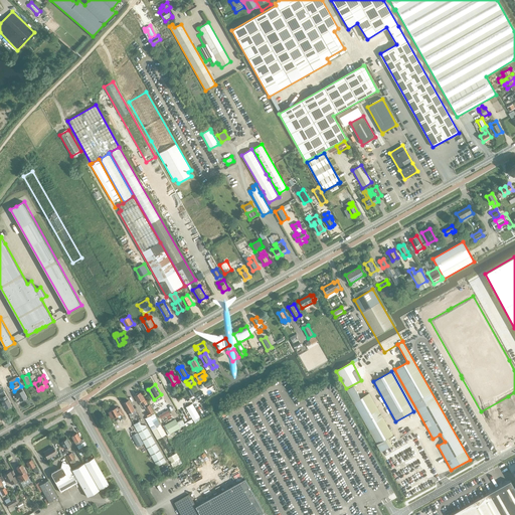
[(376,445),(380,452),(392,445),(388,438),(392,436),(369,393),(360,398),(353,386),(346,390),(377,445),(376,445)]
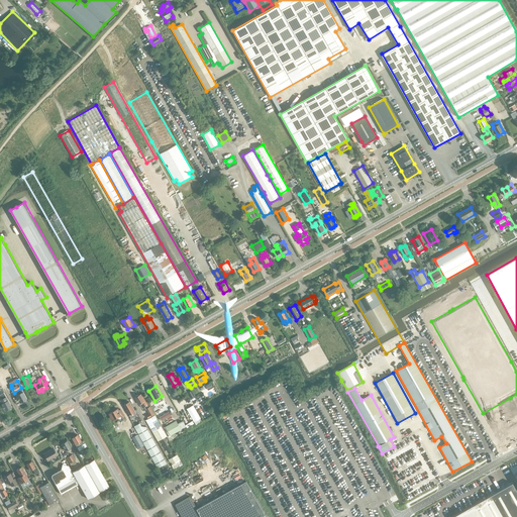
[(20,393),(17,395),(21,402),(27,399),(21,389),(18,390),(20,393)]
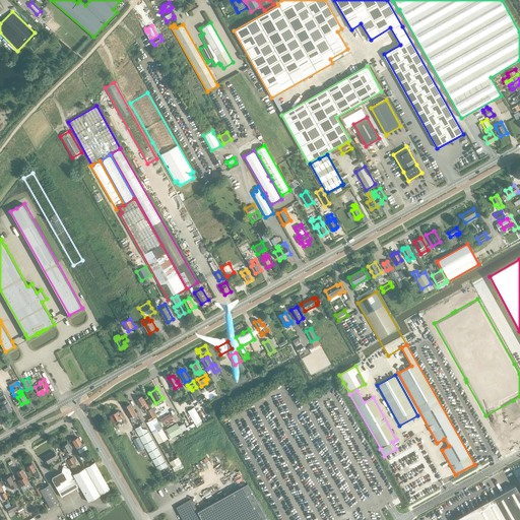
[(136,399),(140,406),(142,405),(145,409),(150,406),(143,395),(139,398),(138,398),(137,398),(137,399),(136,399)]
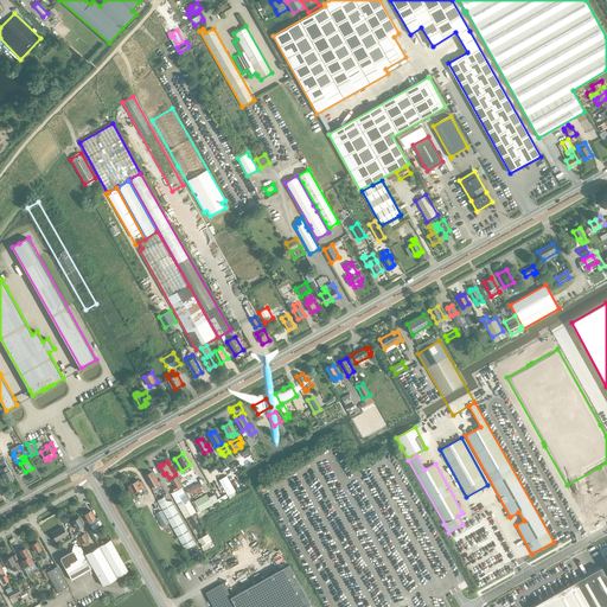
[(2,473),(7,481),(14,478),(10,470),(8,467),(4,470),(6,472),(2,473)]
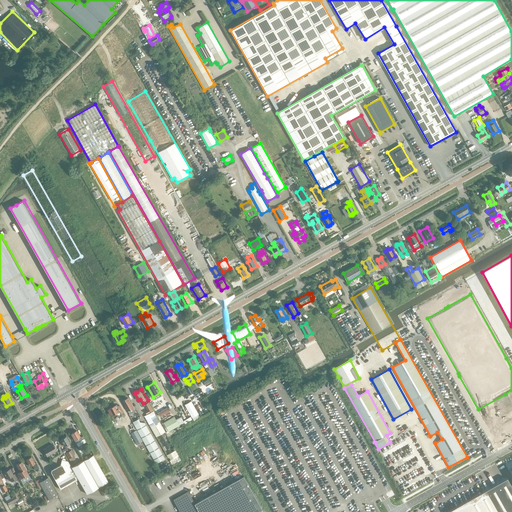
[(135,410),(132,404),(128,398),(123,401),(130,414),(135,410)]
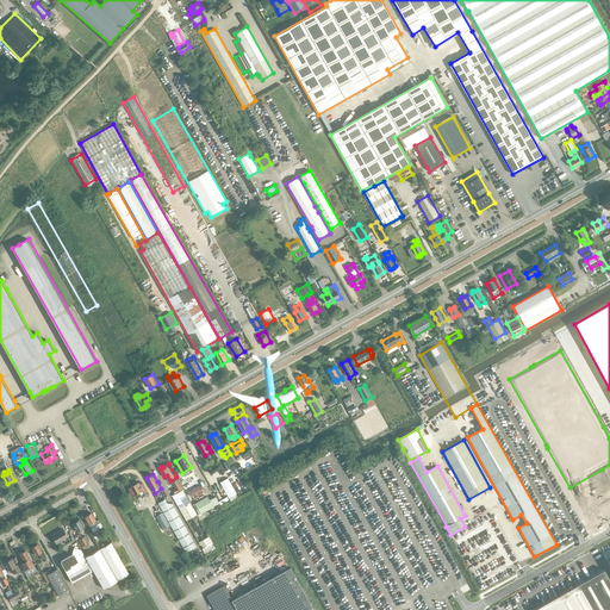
[(228,477),(221,481),(229,497),(237,493),(228,477)]
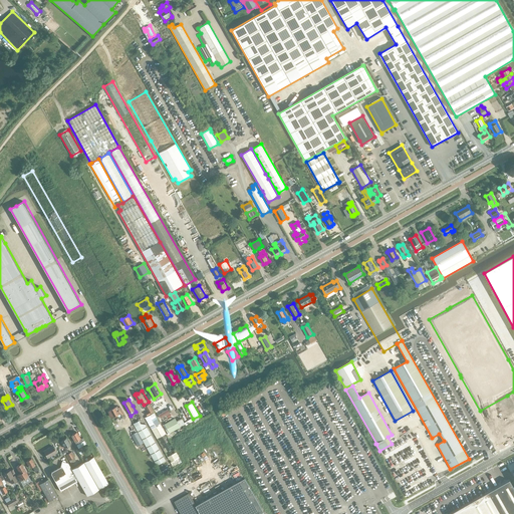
[(146,413),(148,417),(151,415),(151,414),(154,412),(150,404),(145,407),(148,412),(146,413)]
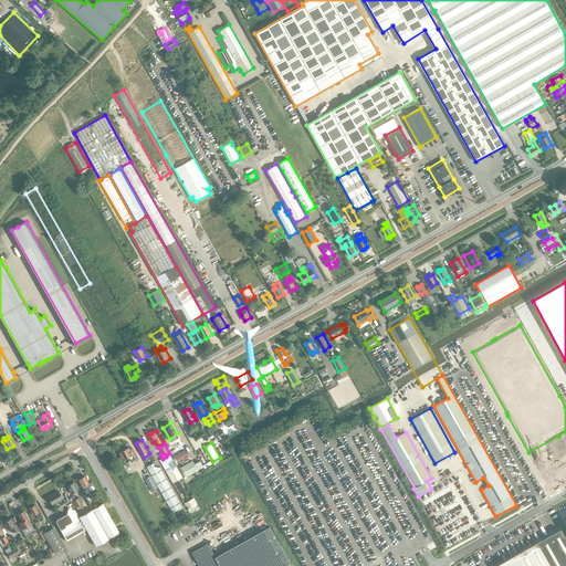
[(129,447),(124,450),(128,458),(132,456),(134,458),(136,461),(138,460),(132,448),(130,449),(129,447)]
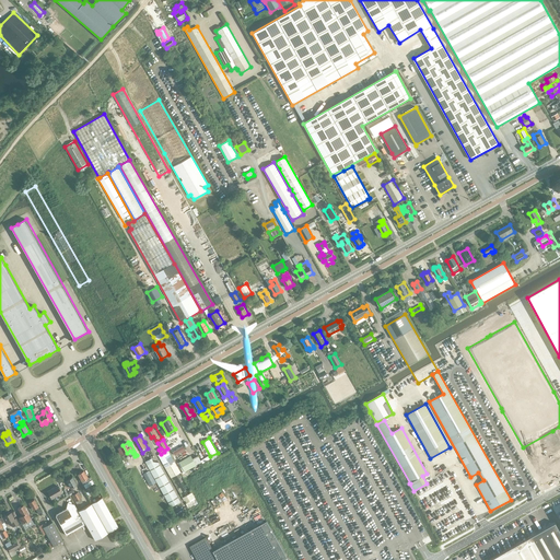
[(120,452),(118,452),(123,459),(125,458),(123,455),(127,453),(123,445),(118,447),(120,452)]
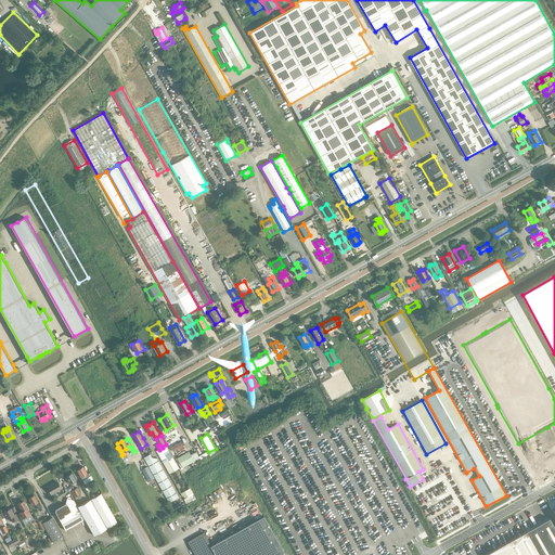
[(181,442),(171,448),(173,451),(183,446),(181,442)]
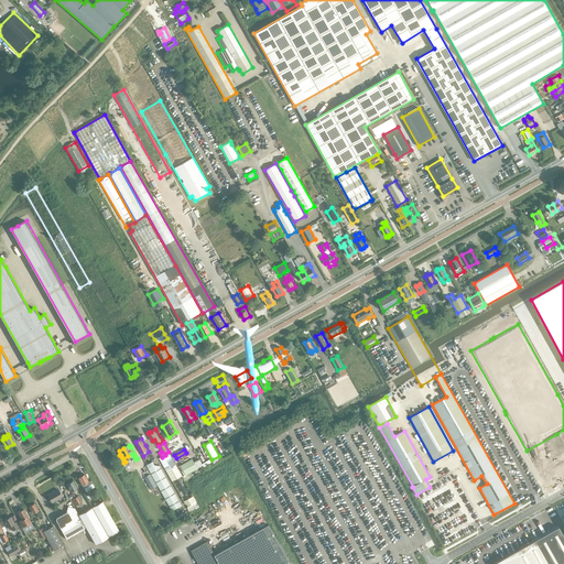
[(169,453),(165,455),(162,457),(160,458),(187,507),(194,503),(197,508),(199,507),(169,453)]
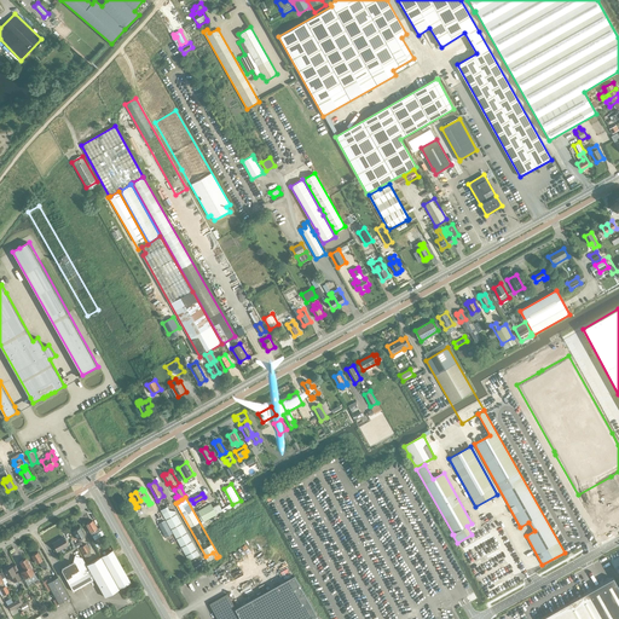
[(210,503),(196,512),(202,524),(204,522),(204,521),(217,514),(210,503)]
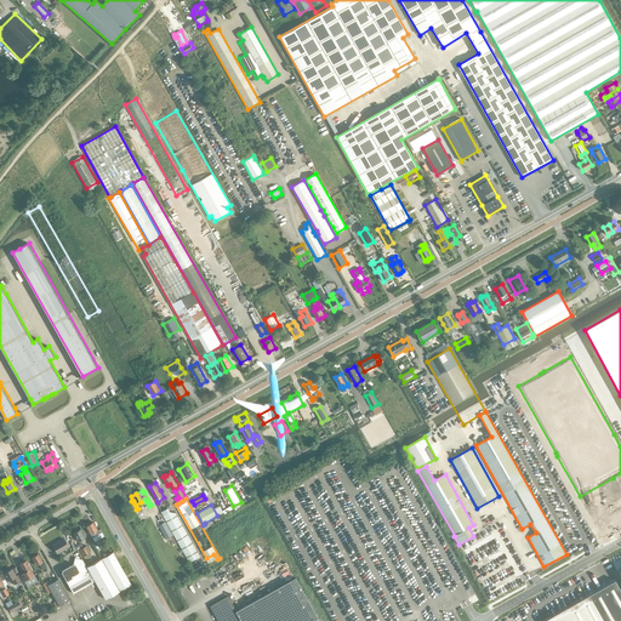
[(200,557),(175,513),(170,512),(167,508),(161,512),(189,562),(200,557)]
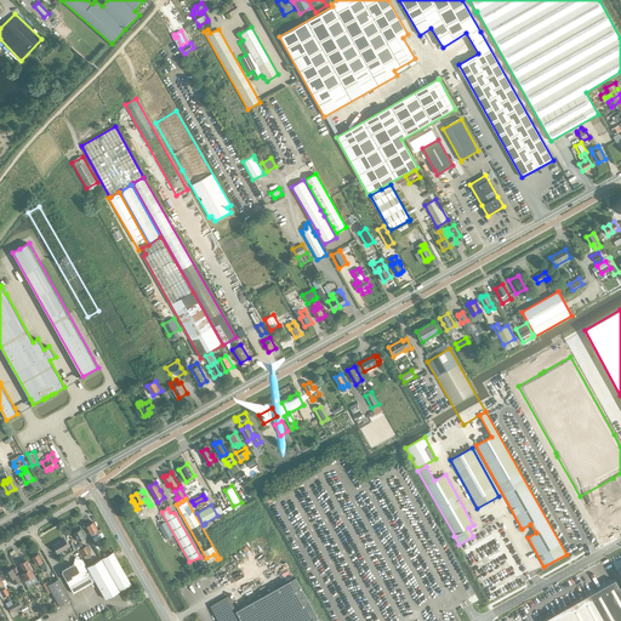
[(92,537),(102,531),(101,530),(98,531),(93,522),(86,525),(92,537)]
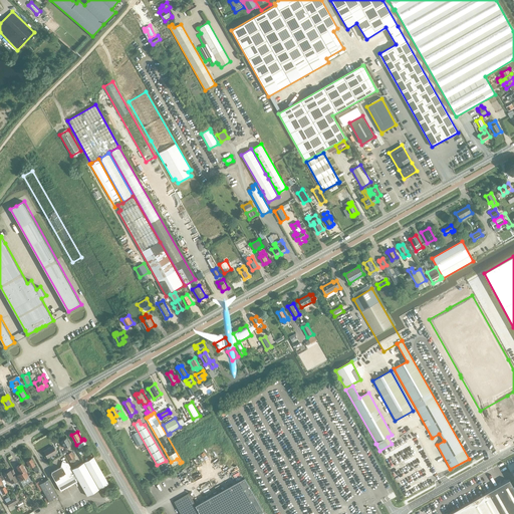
[(137,444),(142,441),(137,432),(132,435),(137,444)]
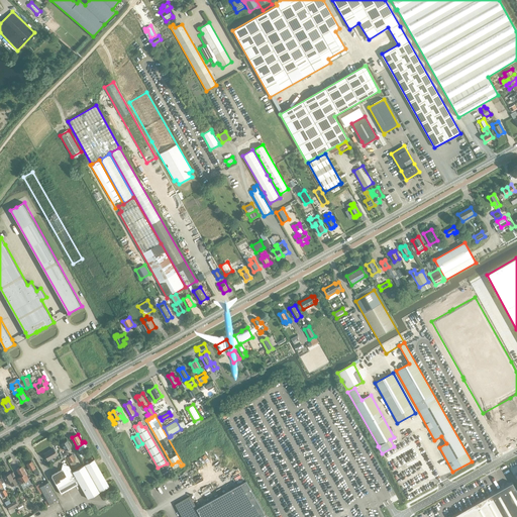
[(65,450),(71,447),(67,440),(61,443),(65,450)]
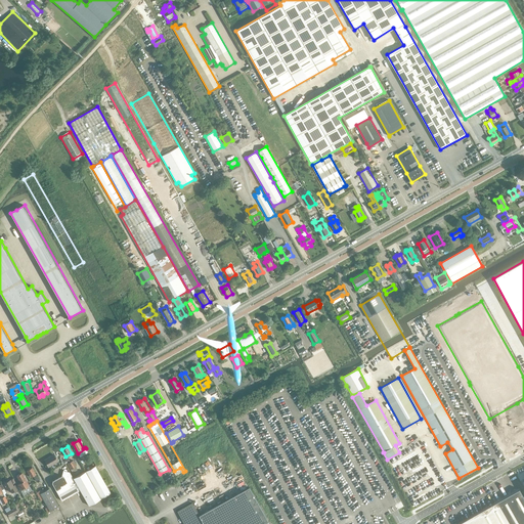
[(48,468),(57,462),(53,454),(44,460),(48,468)]
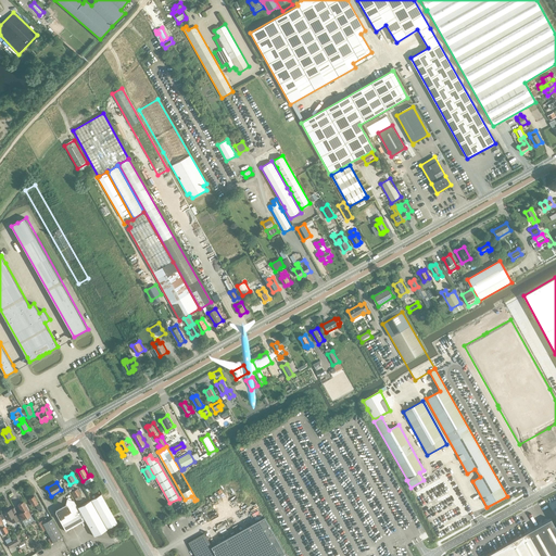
[(75,498),(80,495),(80,494),(77,489),(71,492),(75,498)]
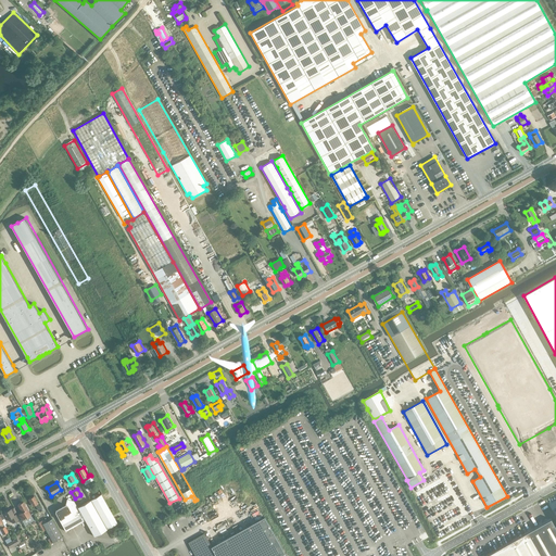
[(108,529),(117,522),(101,494),(91,500),(108,529)]
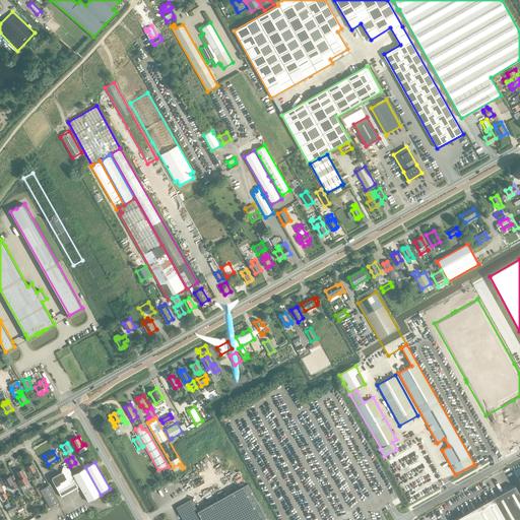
[(31,463),(26,466),(30,473),(33,471),(35,475),(38,473),(36,470),(31,463)]
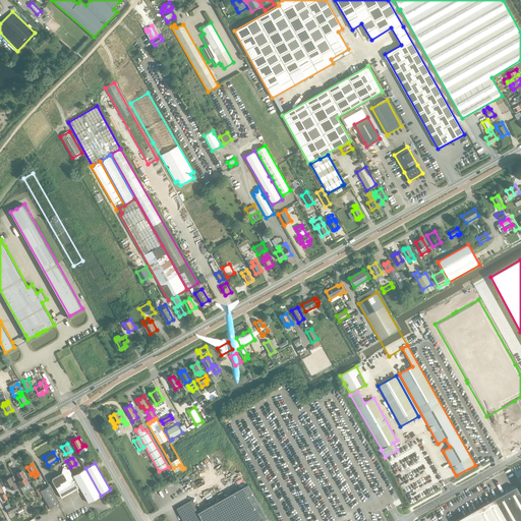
[(79,487),(72,475),(69,469),(62,467),(61,473),(60,475),(58,475),(57,477),(55,476),(54,478),(52,478),(51,482),(53,482),(61,498),(79,487)]
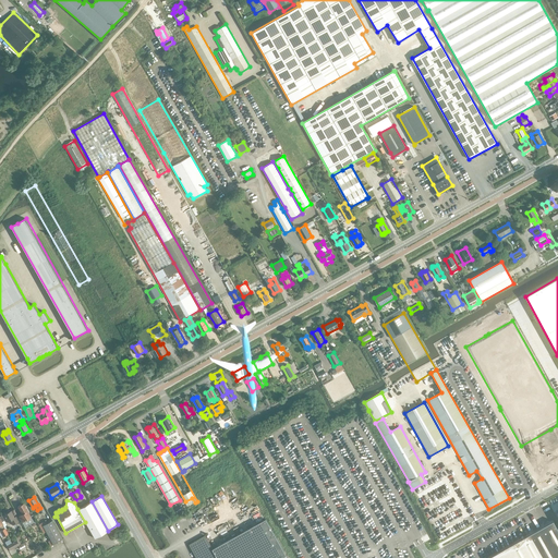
[(91,501),(77,509),(85,522),(95,538),(107,531),(91,501)]
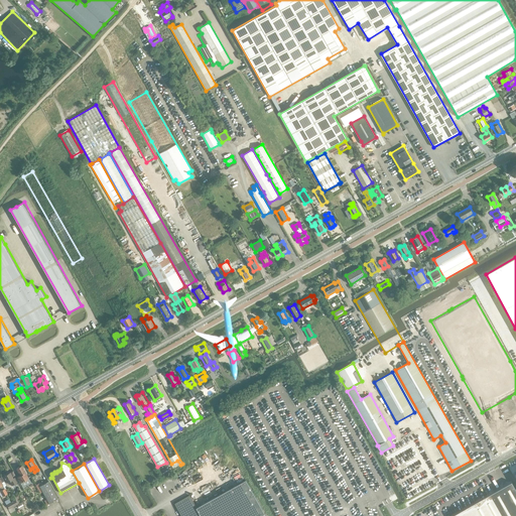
[(21,466),(16,469),(20,475),(17,477),(22,486),(30,482),(21,466)]
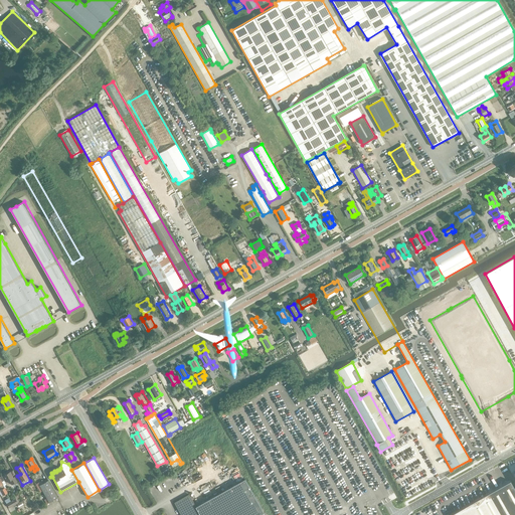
[(507,480),(511,477),(506,468),(502,471),(507,480)]
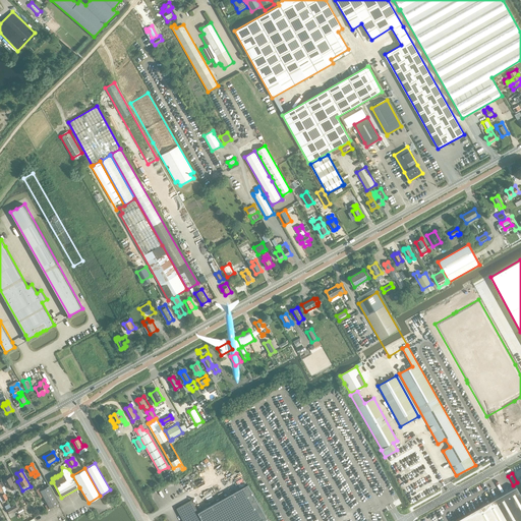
[(3,480),(6,487),(9,486),(11,490),(17,487),(14,482),(13,483),(10,477),(9,477),(8,476),(6,477),(6,479),(3,480)]
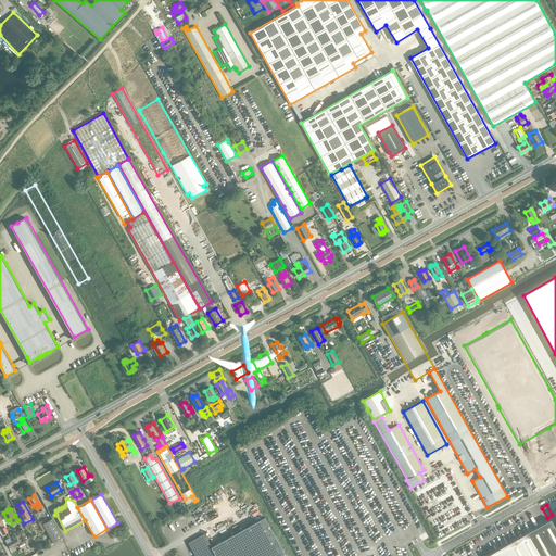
[(256,520),(262,517),(258,509),(252,513),(256,520)]
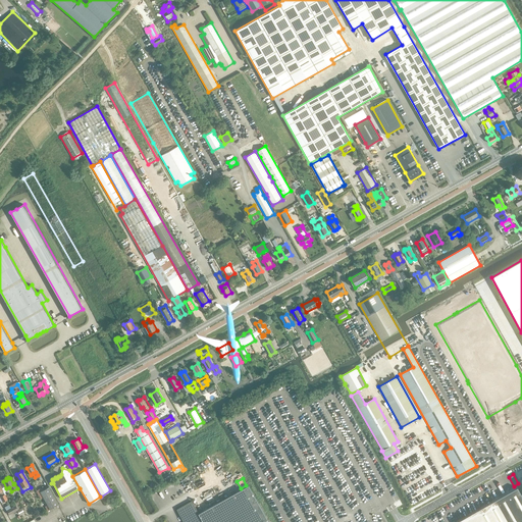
[(269,521),(249,485),(199,513),(193,502),(176,510),(184,521),(269,521)]
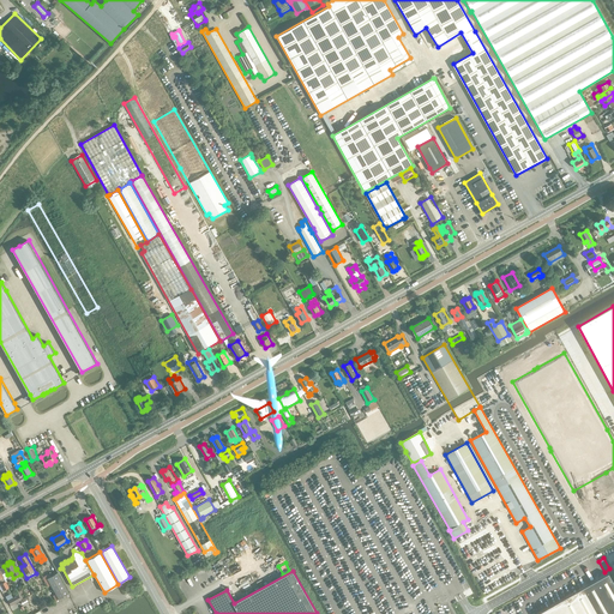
[(70,594),(58,572),(47,578),(59,600),(70,594)]
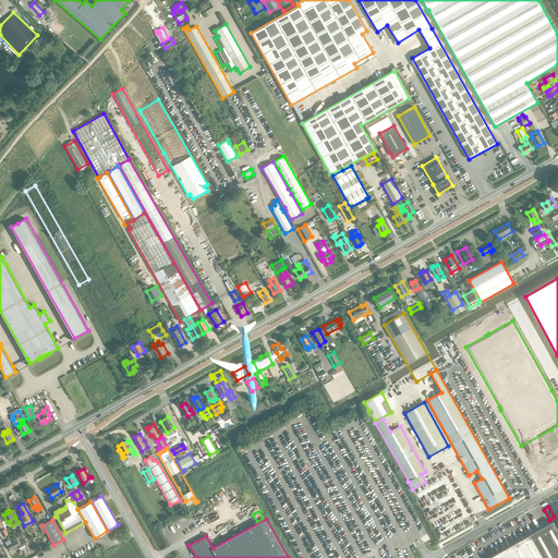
[(530,534),(488,557),(487,557),(557,557),(557,530),(553,521),(530,534)]
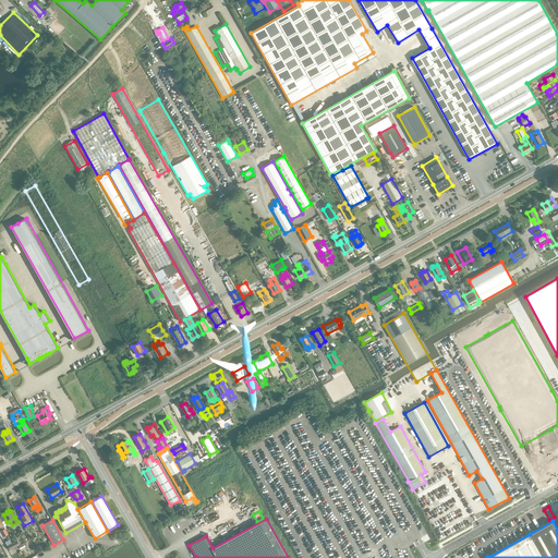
[(7,545),(10,550),(20,545),(16,540),(7,545)]
